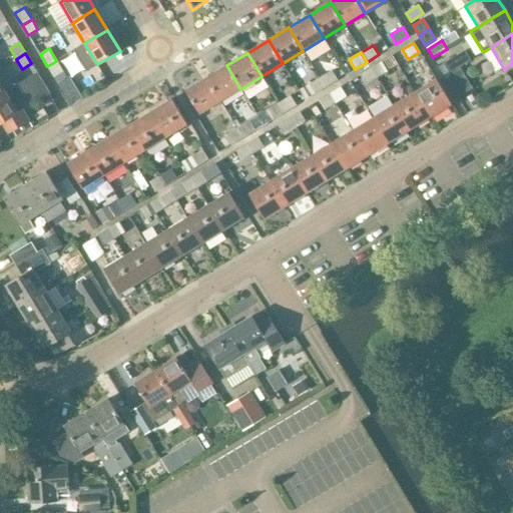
[(444,65),(449,73),(460,67),(454,57),(443,63),(444,65)]
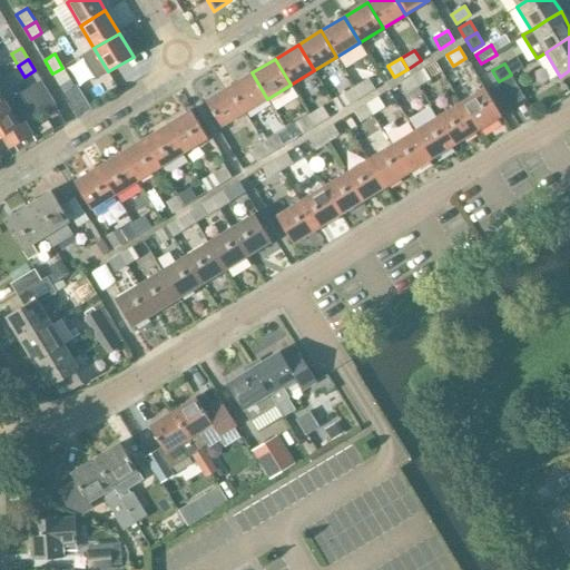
[(62,68),(52,74),(60,86),(70,80),(62,68)]
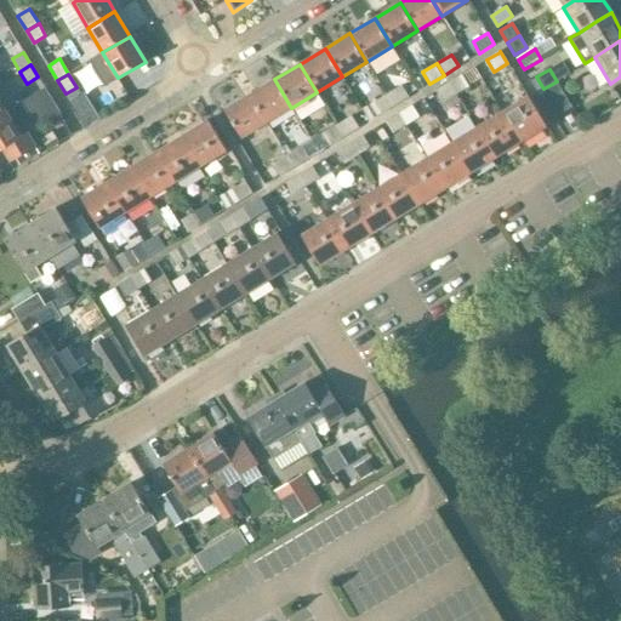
[(462,75),(449,83),(456,95),(469,86),(462,75)]
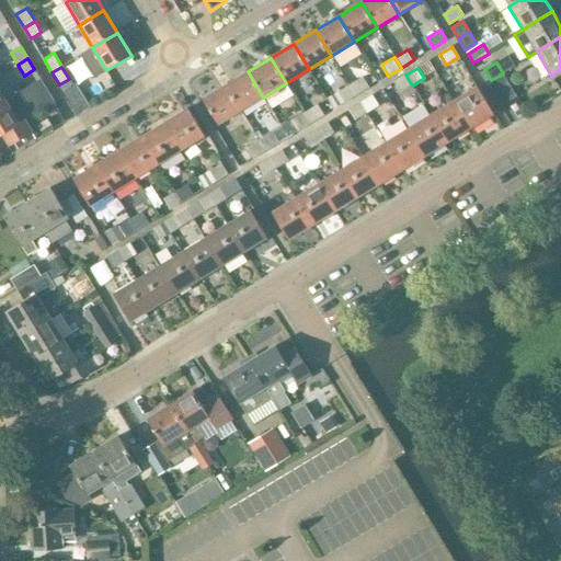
[(248,71),(226,86),(241,111),(263,98),(248,71)]
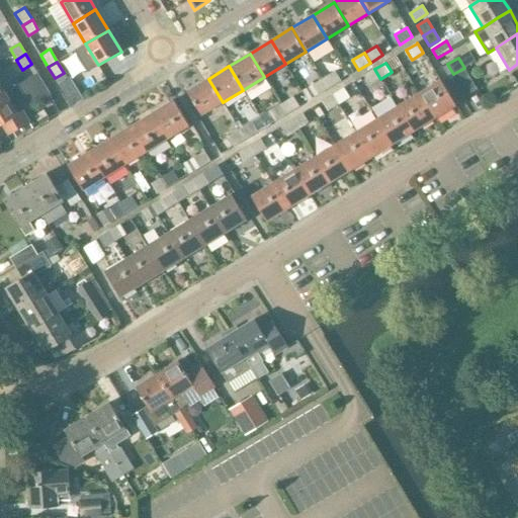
[(464,68),(453,74),(466,96),(478,90),(464,68)]
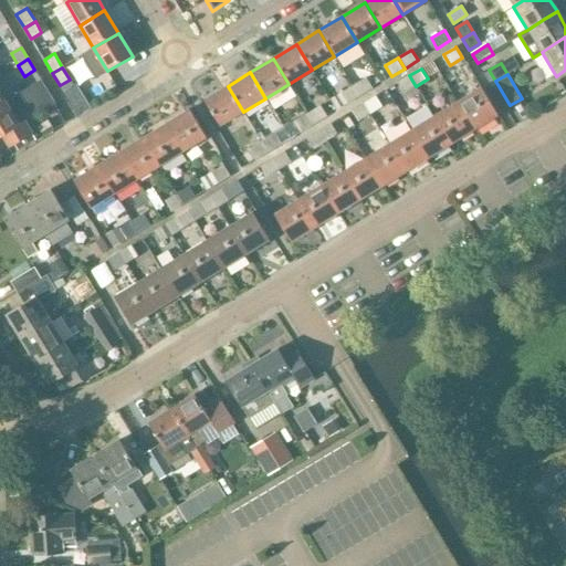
[(416,86),(409,75),(397,83),(404,94),(416,86)]
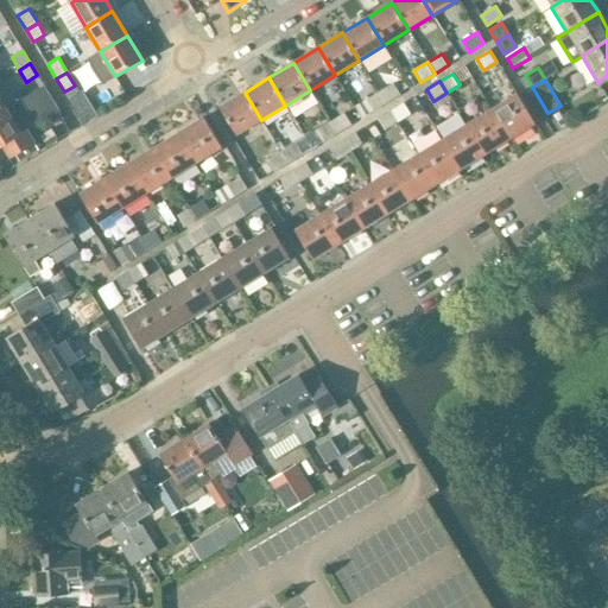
[(392,83),(379,92),(385,103),(399,95),(392,83)]
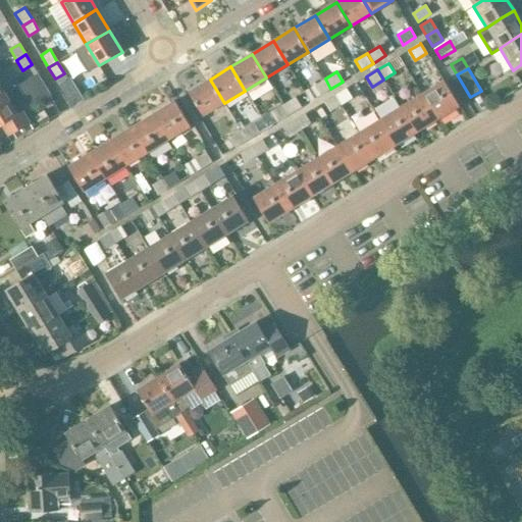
[(5,94),(0,97),(0,126),(3,125),(8,136),(13,134),(30,123),(22,111),(17,114),(10,102),(23,94),(27,99),(39,103),(51,95),(38,73),(18,86),(5,94)]
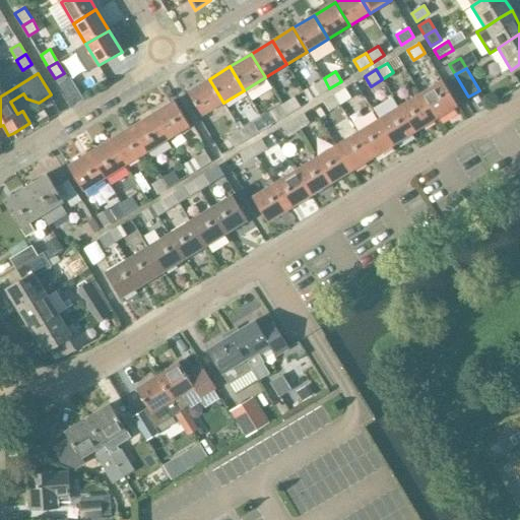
[(324,78),(313,85),(319,94),(329,88),(324,78)]
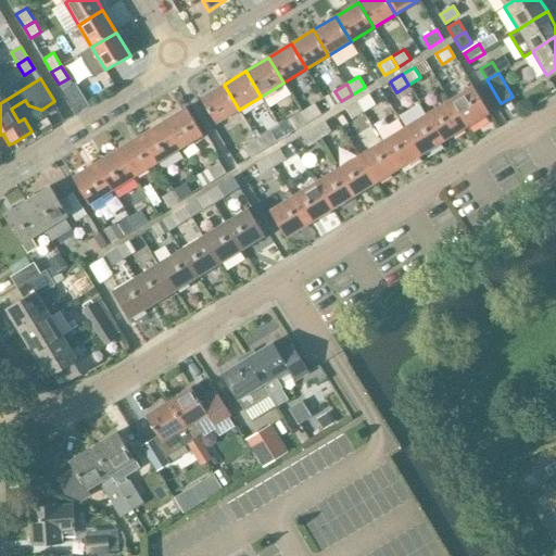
[(239,110),(224,85),(201,99),(216,124),(239,110)]
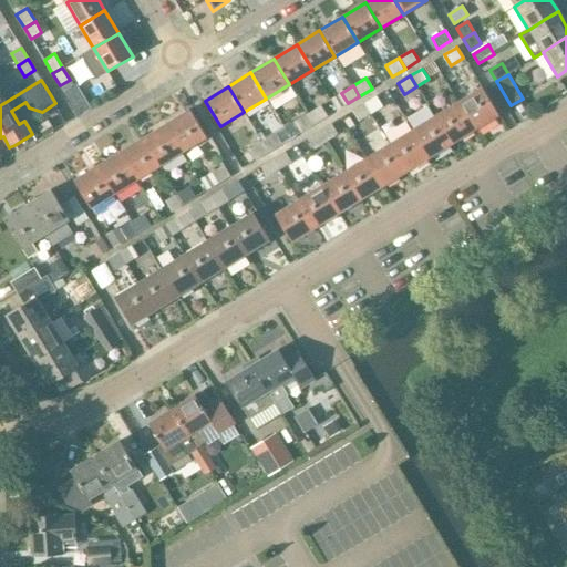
[(481,88),(457,102),(474,130),(497,115),(481,88)]
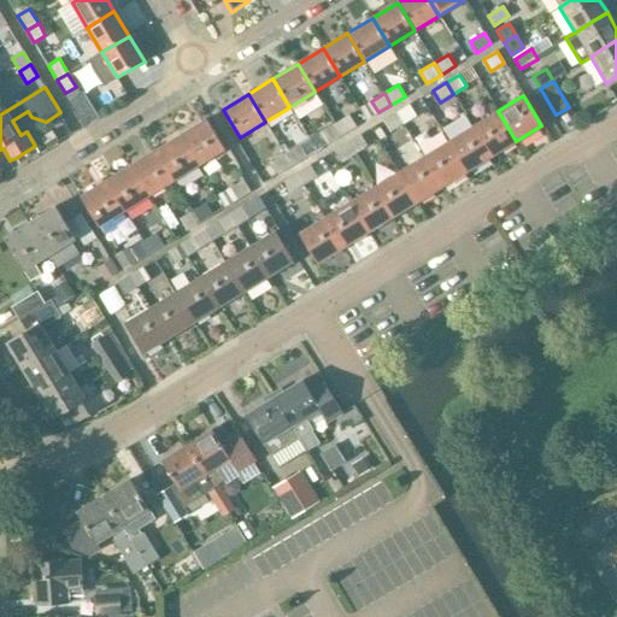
[(92,105),(77,113),(80,117),(87,128),(100,119),(92,105)]
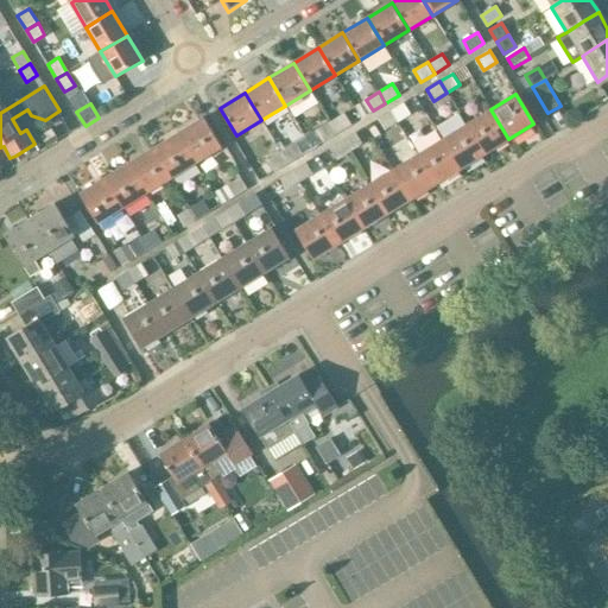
[(404,103),(391,111),(398,122),(411,114),(404,103)]
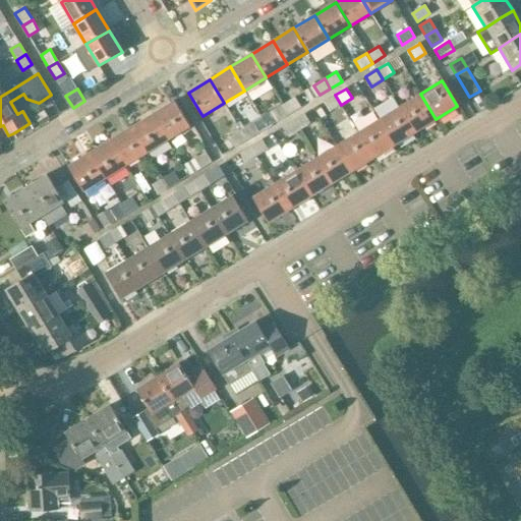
[(420,94),(399,106),(415,131),(436,119),(420,94)]
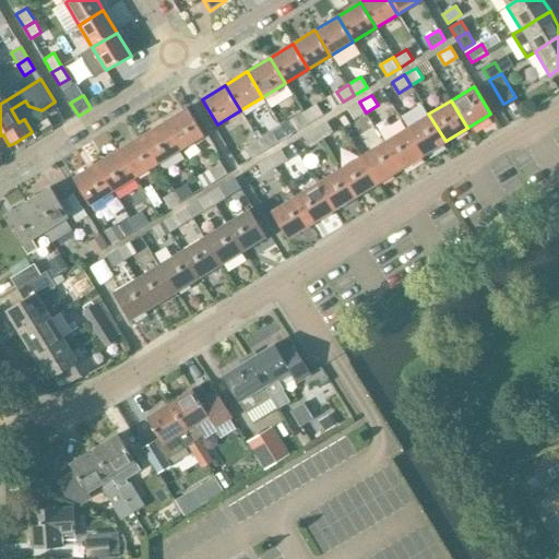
[(366,113),(359,102),(347,109),(354,120),(366,113)]
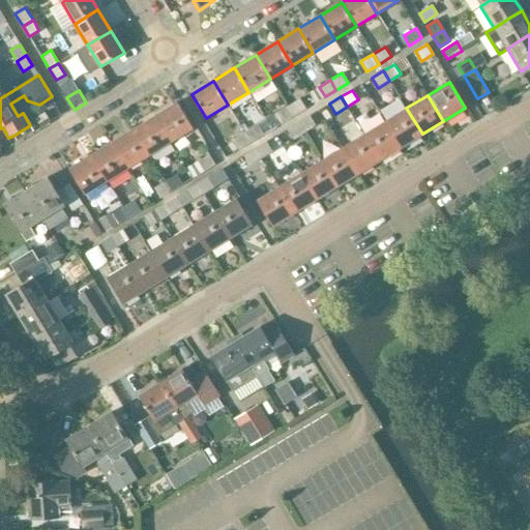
[(300,98),(287,107),(293,116),(305,109),(300,98)]
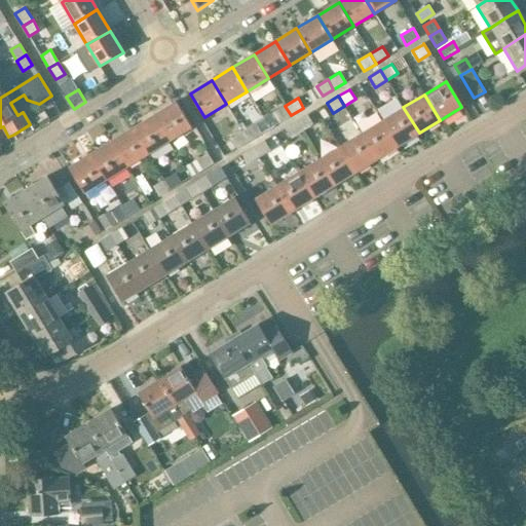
[(176,102),(154,115),(170,140),(191,127),(176,102)]
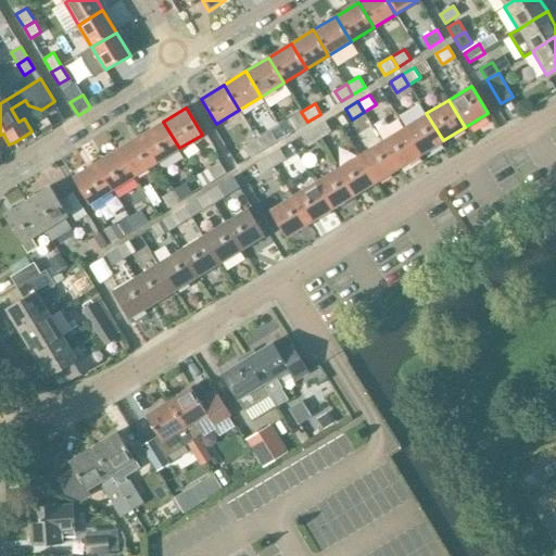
[(301,112),(290,118),(297,128),(307,122),(301,112)]
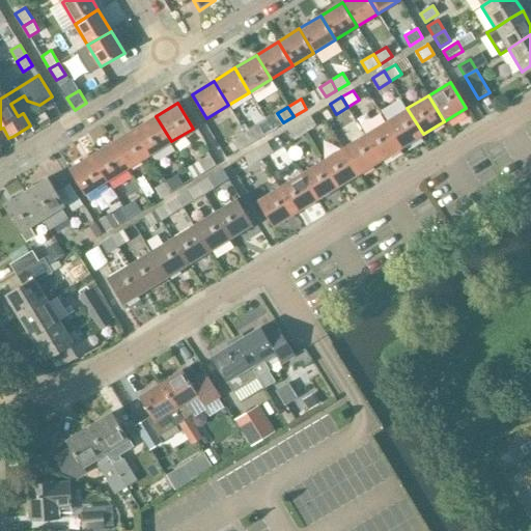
[(407,108),(386,121),(401,147),(423,134),(407,108)]
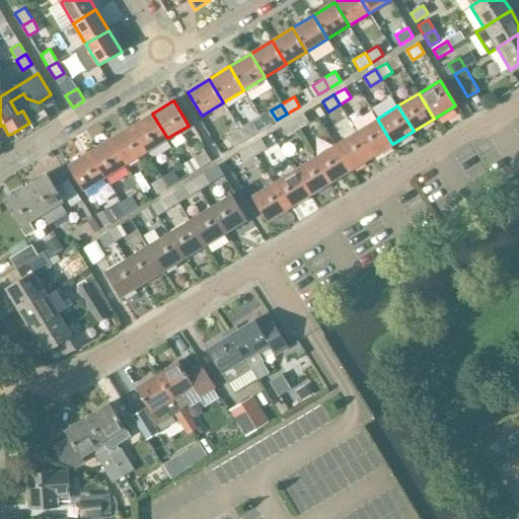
[(319,107),(314,109),(318,116),(322,114),(319,107)]
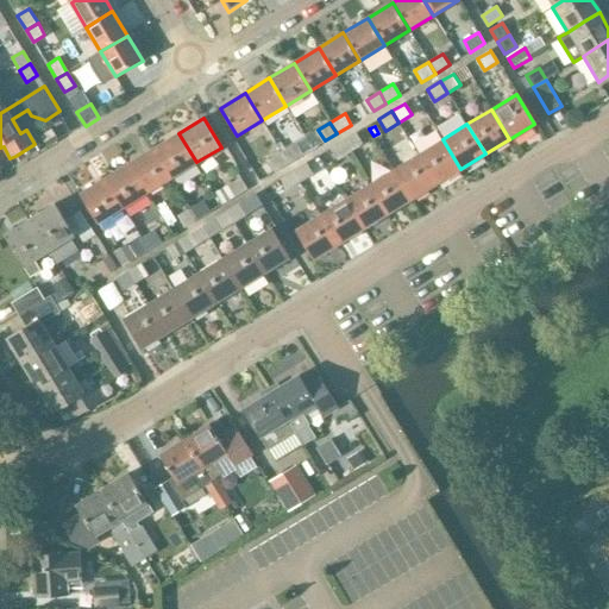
[(179,133),(154,149),(171,177),(196,162),(179,133)]
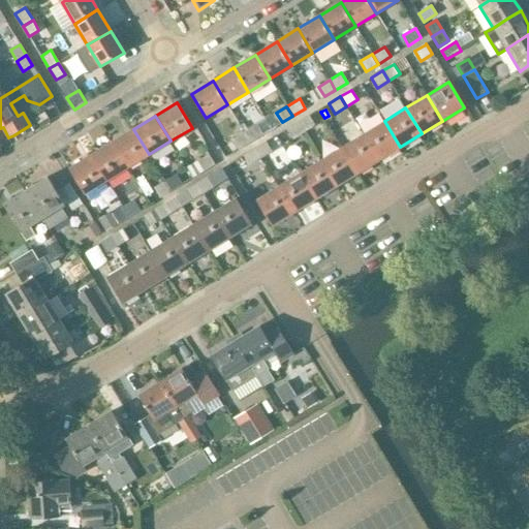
[(309,116),(298,123),(304,133),(315,125),(309,116)]
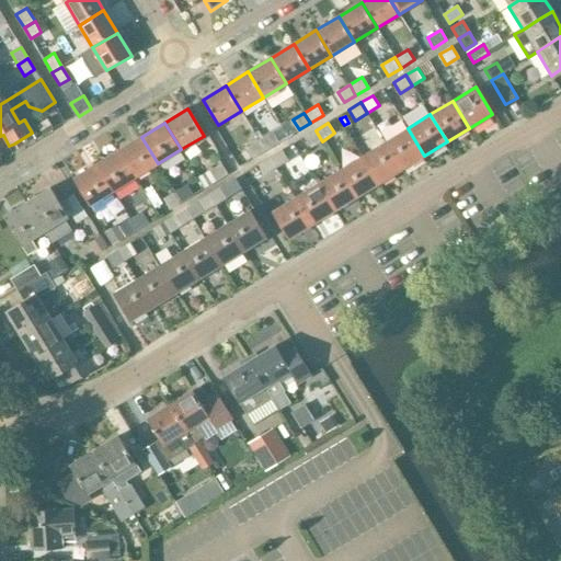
[(408,128),(385,142),(401,170),(424,156),(408,128)]
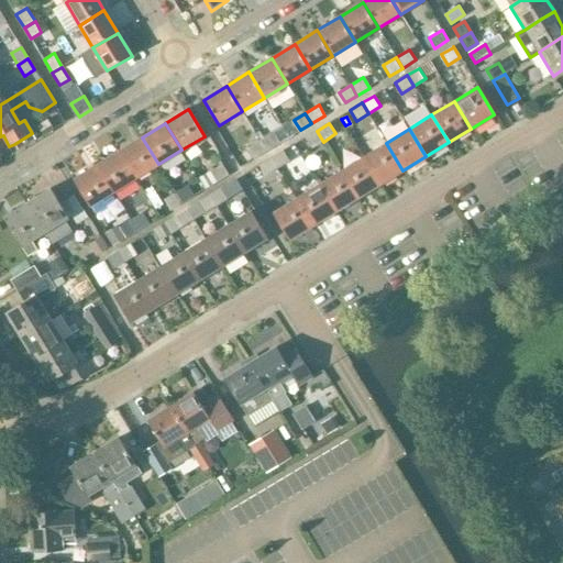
[(323,142),(317,131),(305,138),(312,148),(323,142)]
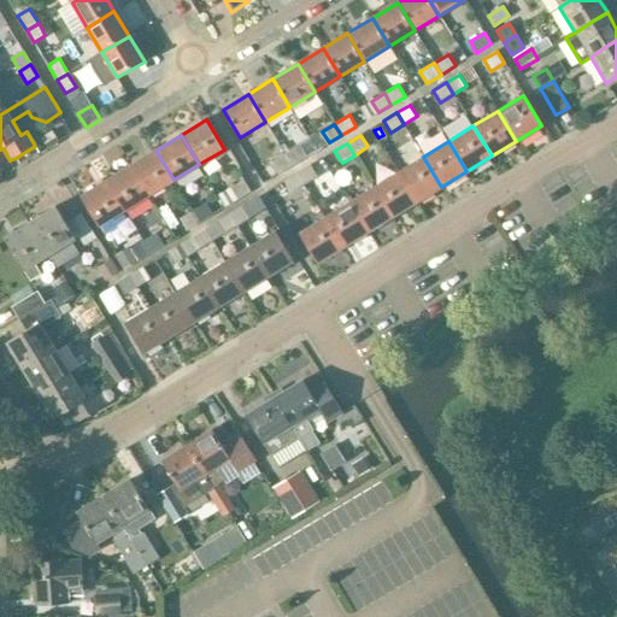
[(298,146),(285,154),(292,165),(305,157),(298,146)]
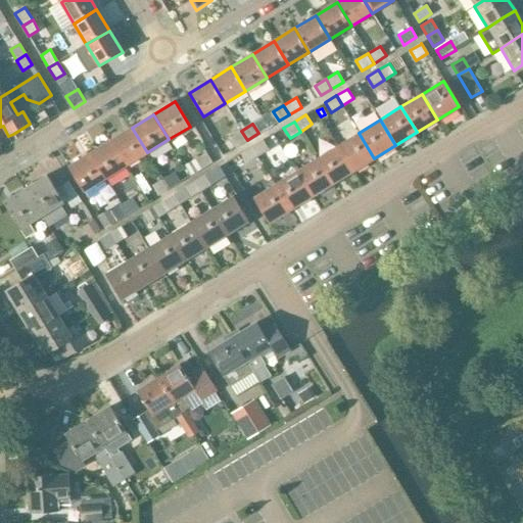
[(132,128),(110,141),(126,165),(147,152),(132,128)]
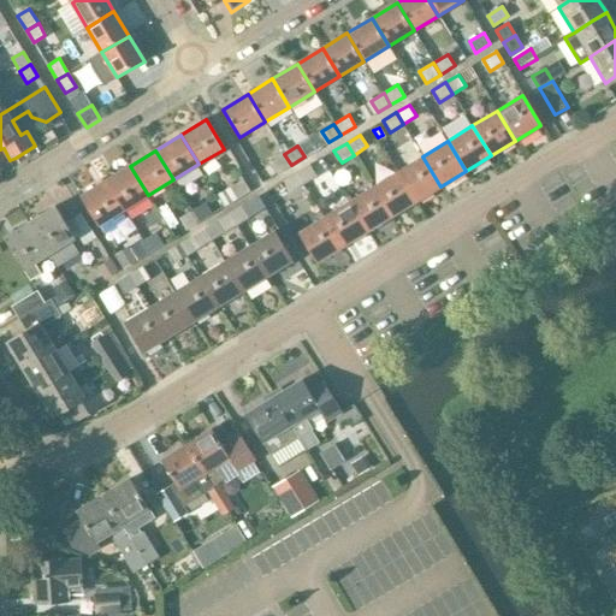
[(291,165),(284,154),(270,163),(277,175),(291,165)]
